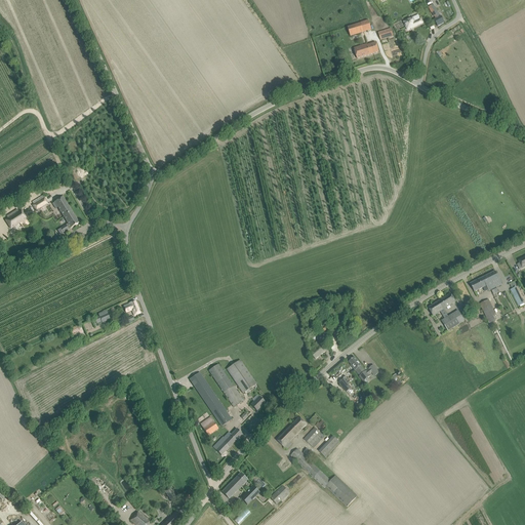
[(434,19),(438,27),(444,23),(441,16),(440,16),(433,4),(429,7),(434,16),(436,18),(434,19)]
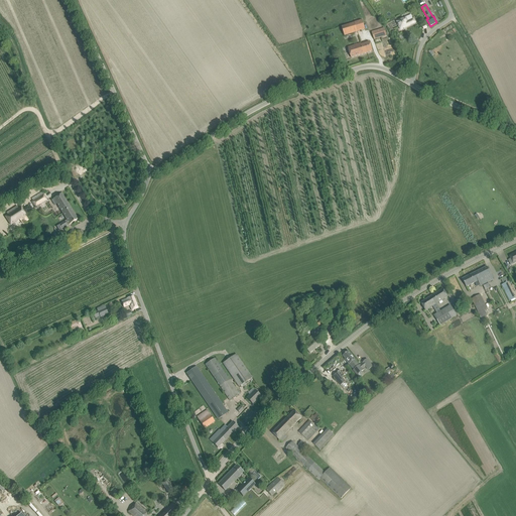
[(406,16),(396,21),(400,29),(416,22),(413,17),(412,18),(411,14),(406,17),(406,16)]
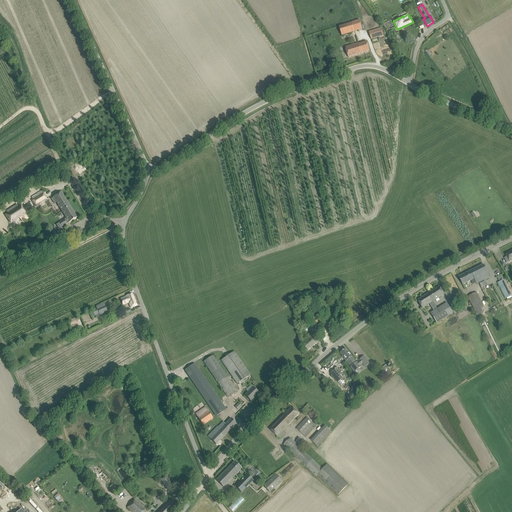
[(339,26),(342,36),(362,29),(359,20),(352,22),(352,23),(339,26)]
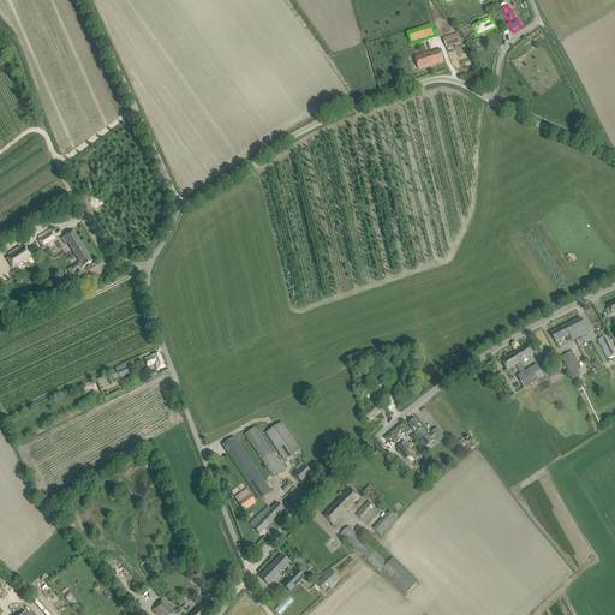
[(443,39),(446,47),(460,42),(458,34),(443,39)]
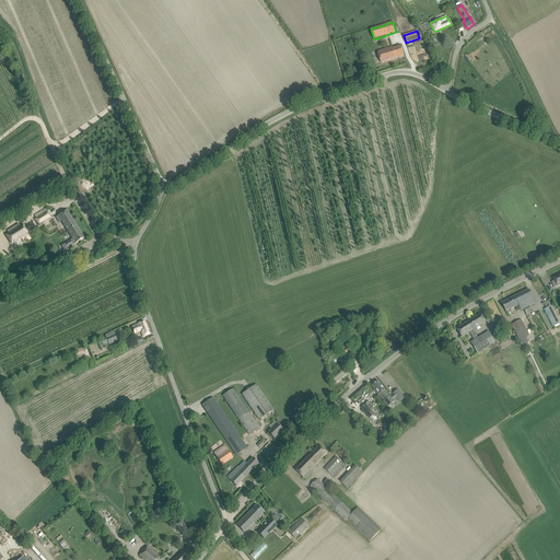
[(392,49),(392,48),(377,51),(381,62),(404,56),(401,46),(392,49)]
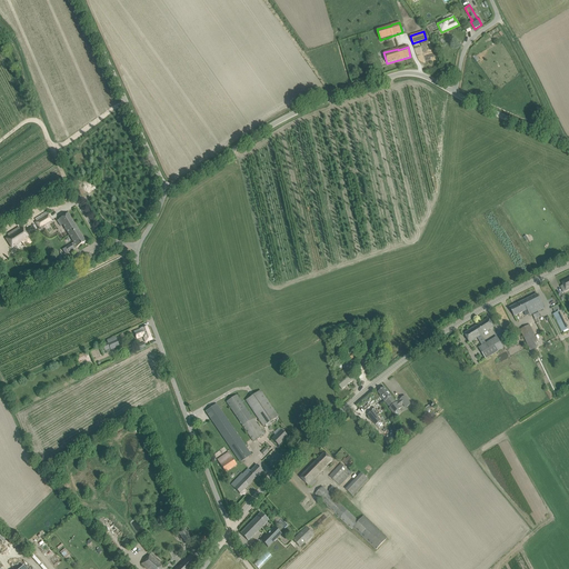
[(68,213),(57,221),(60,226),(62,225),(73,242),(66,247),(69,252),(75,249),(75,248),(77,247),(86,241),(68,213)]
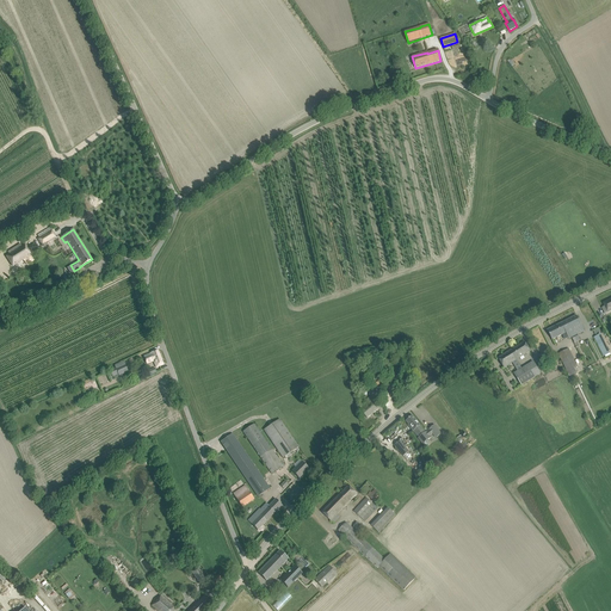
[(51,230),(37,239),(42,246),(56,238),(51,230)]
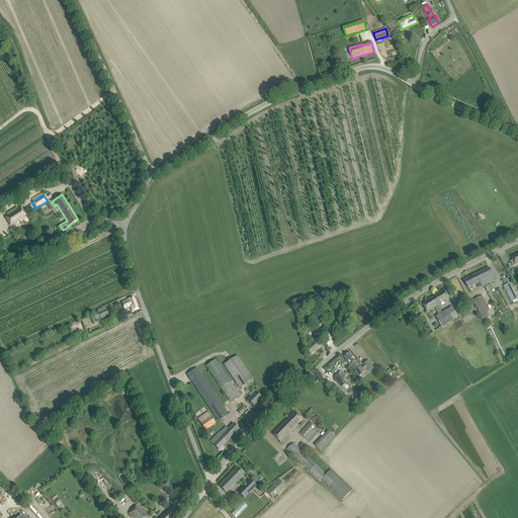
[(11,226),(26,216),(21,207),(19,208),(17,206),(7,213),(8,216),(6,218),(11,226)]
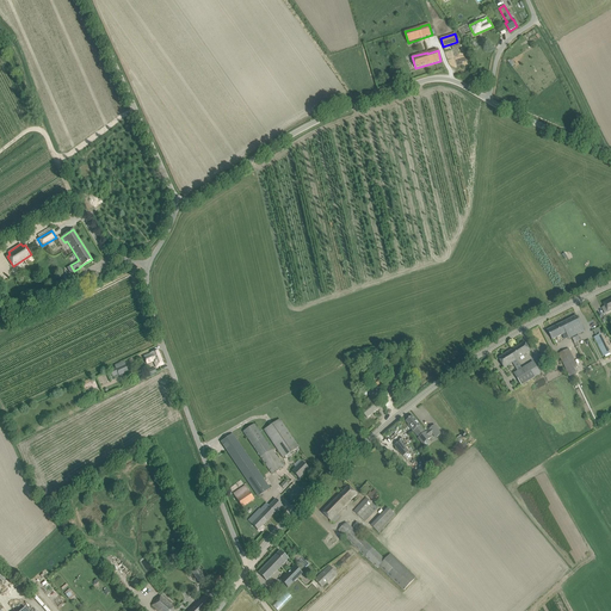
[(548,331),(553,340),(566,333),(569,339),(585,332),(576,316),(548,331)]
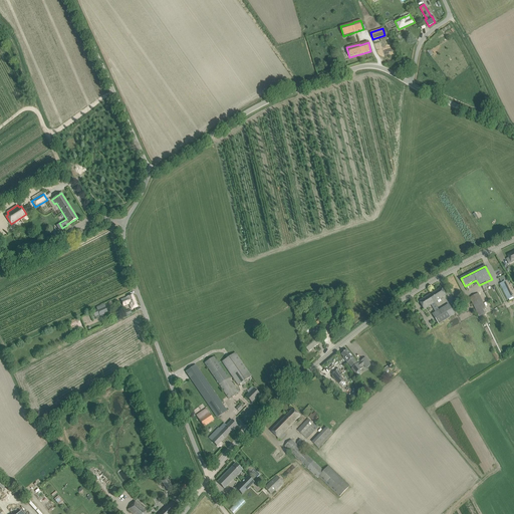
[(500,284),(502,289),(508,300),(513,297),(508,286),(505,281),(500,284)]
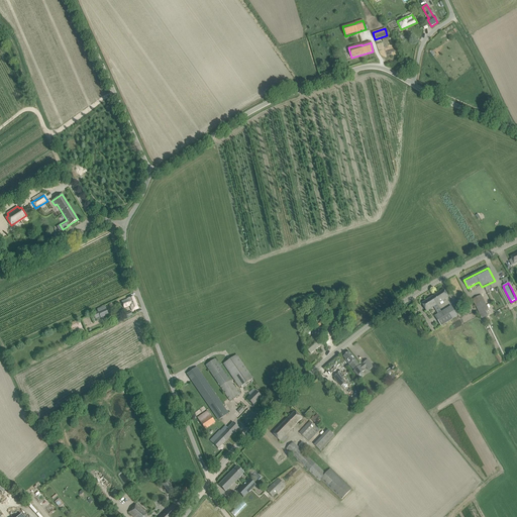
[(443,289),(432,297),(422,303),(426,311),(448,298),(443,289)]
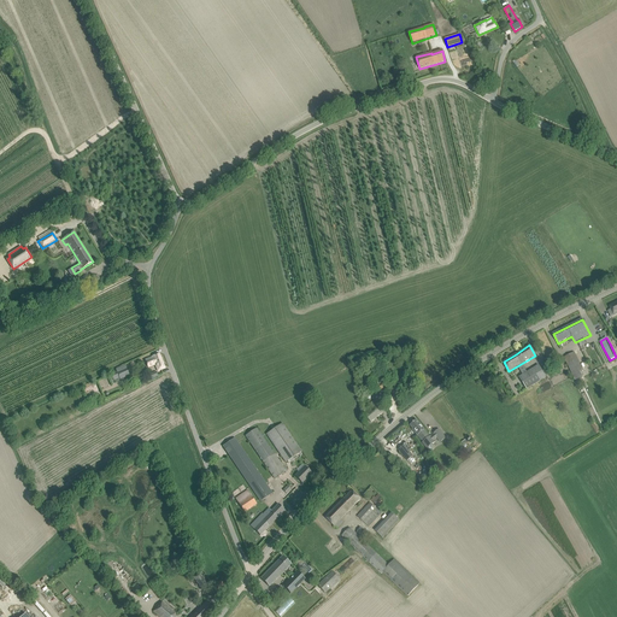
[(580,371),(583,370),(574,352),(564,358),(576,381),(583,377),(580,371)]
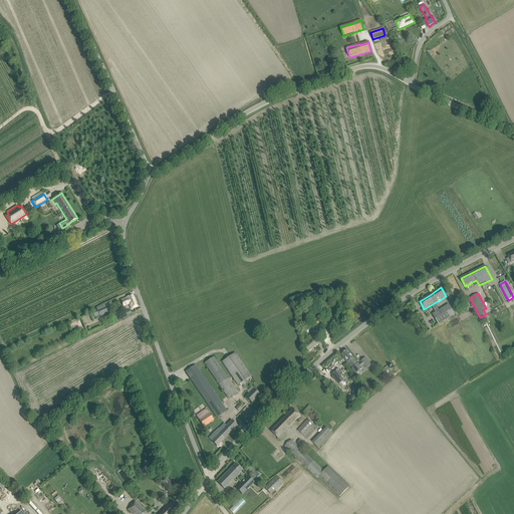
[(126,297),(120,300),(123,307),(130,304),(132,309),(138,306),(133,295),(126,297)]
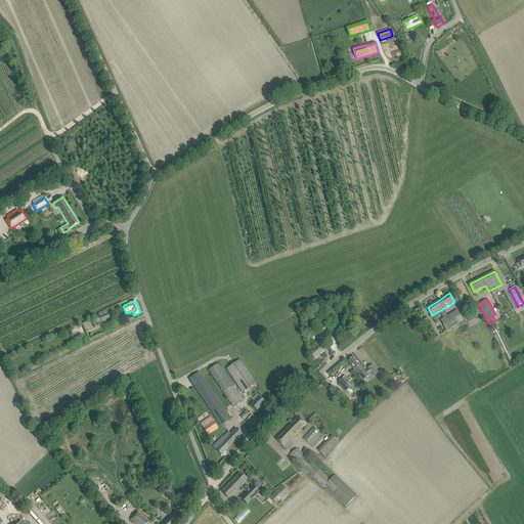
[(441,320),(447,331),(464,320),(457,310),(441,320)]
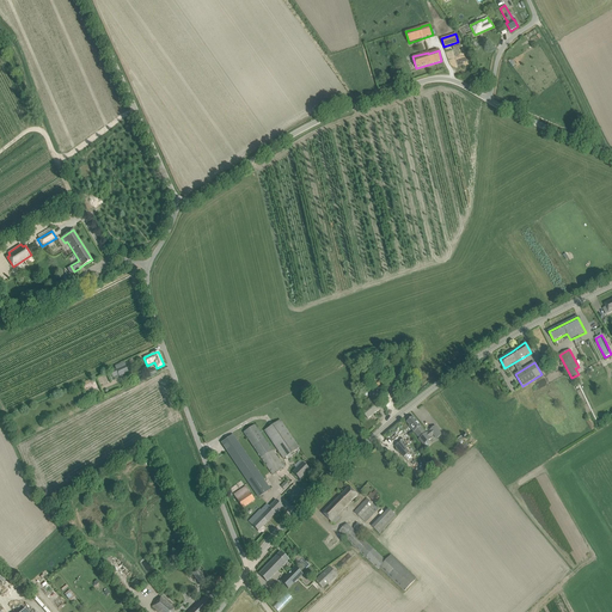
[(126,365),(116,369),(117,373),(118,375),(118,377),(128,372),(126,365)]
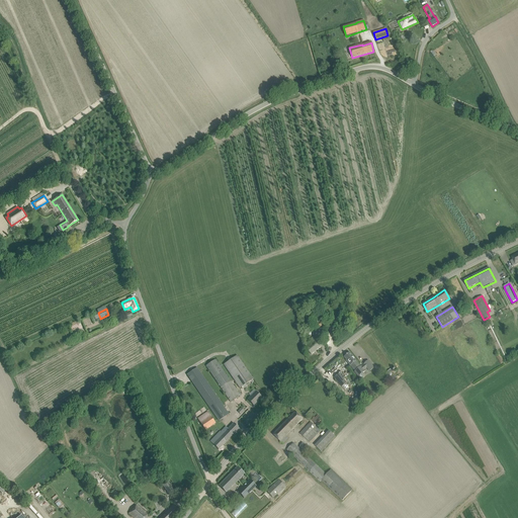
[(307,348),(312,354),(322,346),(314,337),(311,339),(312,341),(310,342),(312,344),(307,348)]
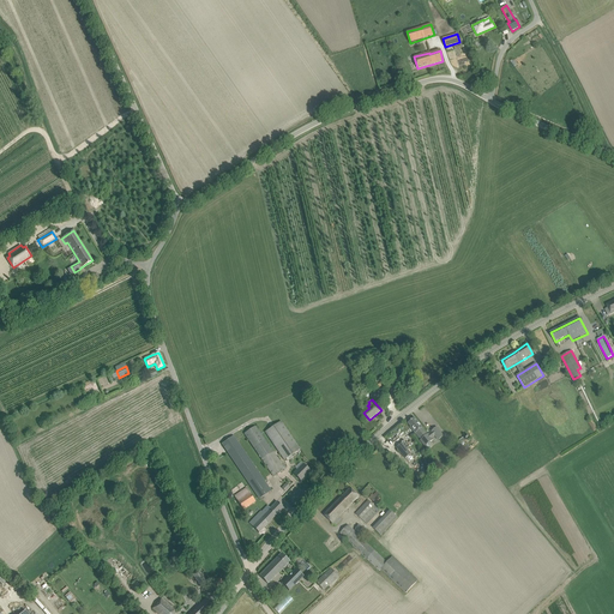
[(415,434),(415,433),(422,428),(414,417),(408,423),(410,426),(410,427),(415,434)]
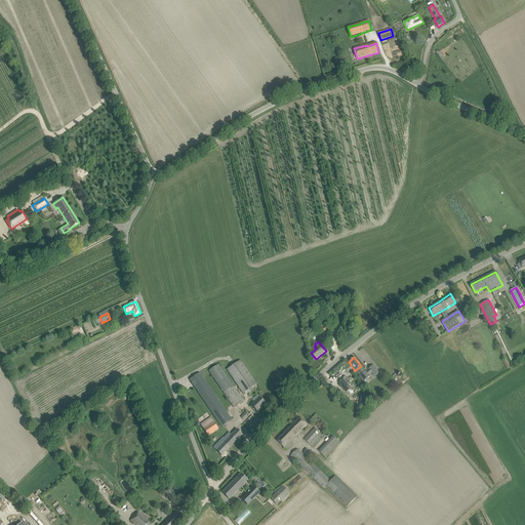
[(227,369),(243,394),(256,384),(240,360),(227,369)]
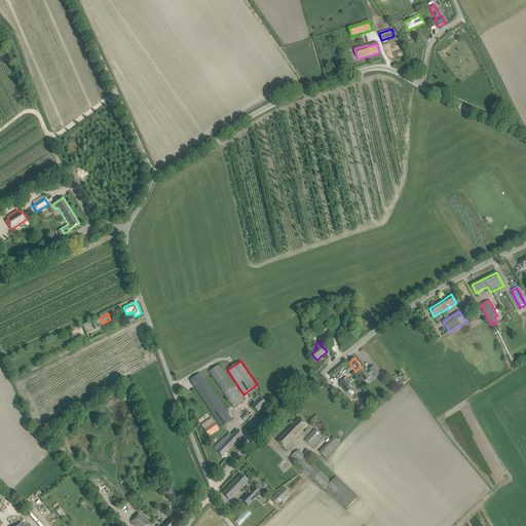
[(210,372),(231,404),(234,408),(245,401),(241,397),(240,398),(219,365),(210,372)]
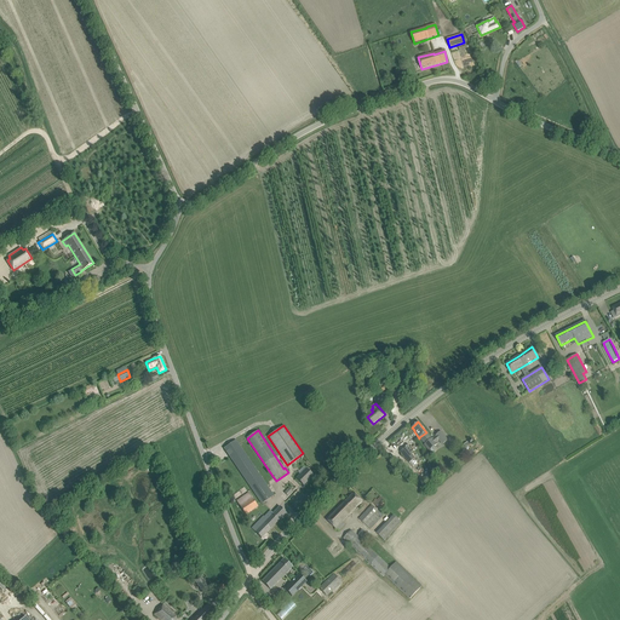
[(426,432),(419,437),(425,445),(424,445),(429,452),(437,445),(436,443),(438,441),(442,445),(448,440),(441,431),(435,436),(435,437),(434,438),(432,437),(432,438),(426,432)]
